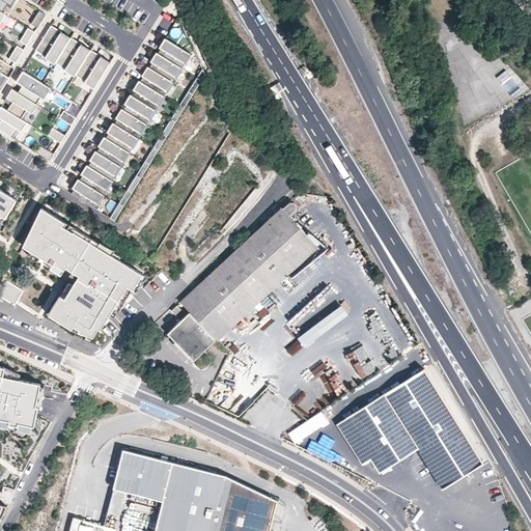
[(0,0),(0,7),(4,10),(9,1),(9,0),(0,0)]
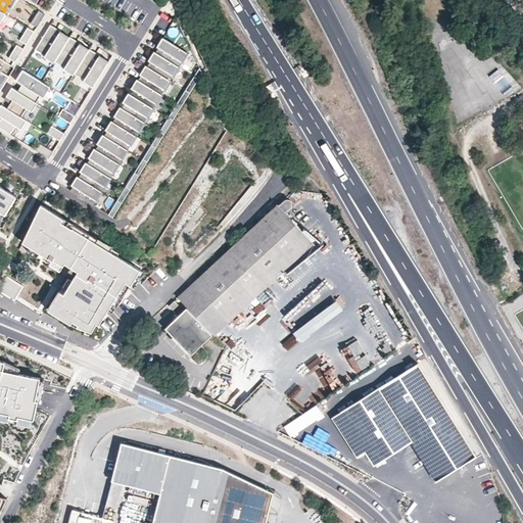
[(39,12),(31,25),(37,29),(45,16),(39,12)]
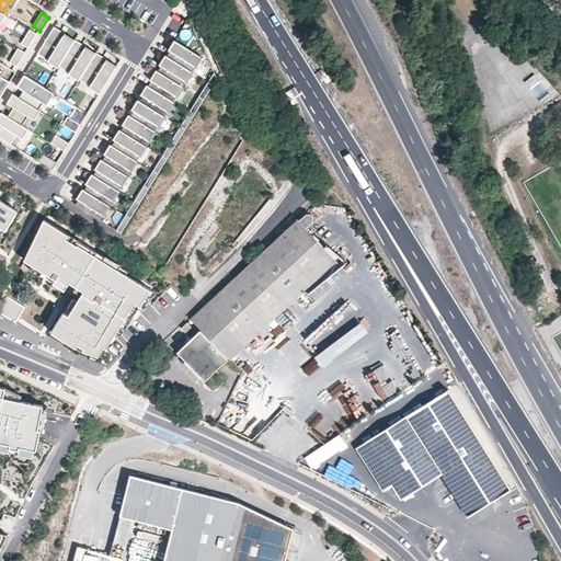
[(58,66),(73,42),(64,35),(64,36),(60,39),(57,37),(59,33),(61,32),(54,26),(37,54),(48,60),(47,61),(58,68),(58,66)]
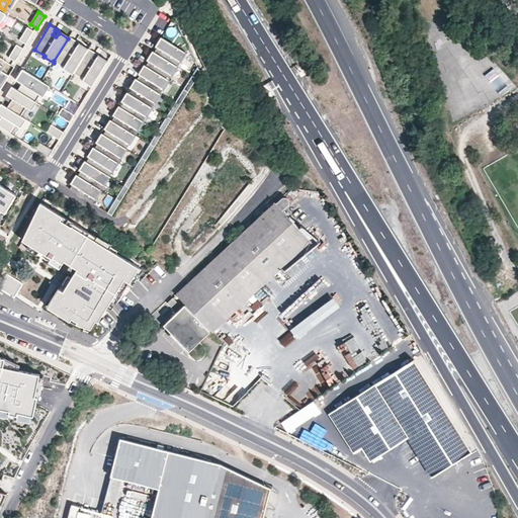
[(177,36),(178,27),(168,25),(166,34),(177,36)]
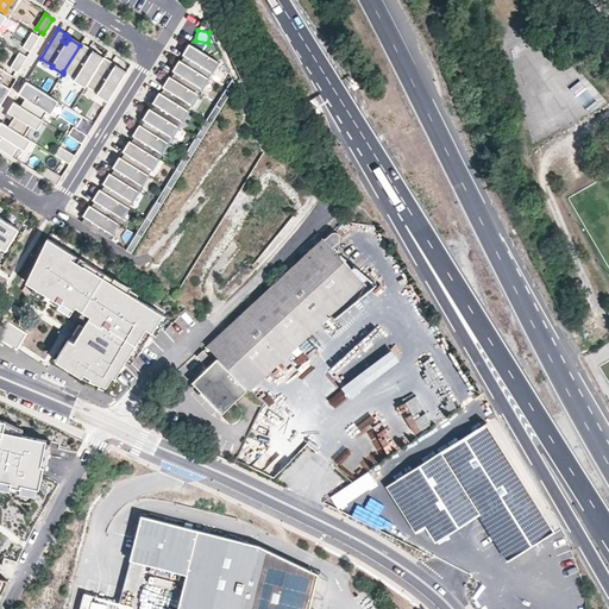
[(32,35),(23,50),(31,55),(39,39),(32,35)]
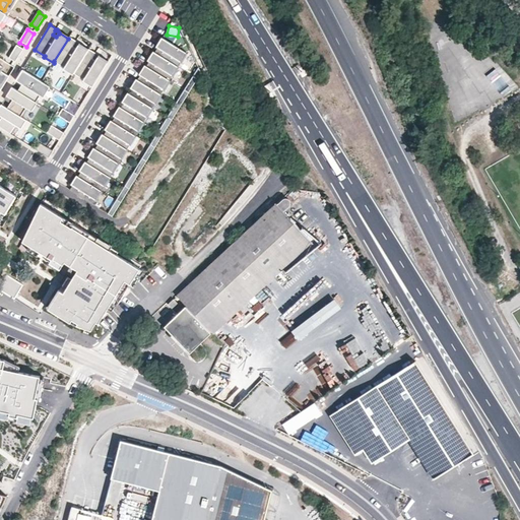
[(74,73),(88,51),(78,45),(76,49),(73,47),(75,43),(76,42),(69,37),(68,39),(54,61),(64,67),(63,69),(73,74),(74,73)]
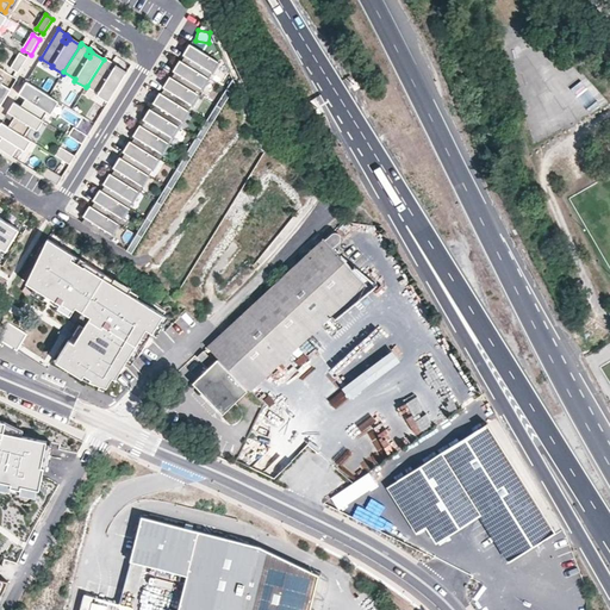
[(184,55),(186,56),(188,51),(191,54),(194,48),(190,44),(184,55)]
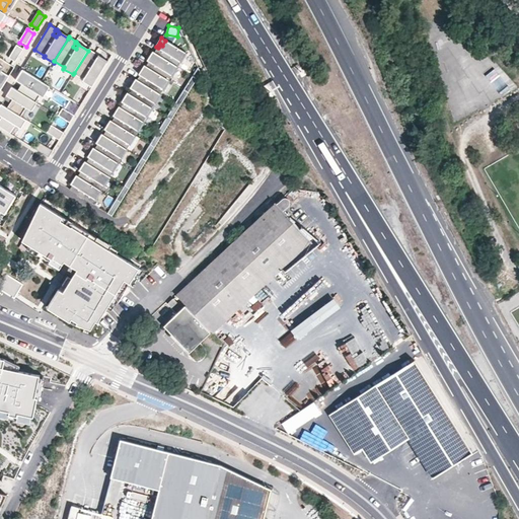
[(157,54),(177,67),(180,62),(187,53),(165,41),(162,46),(160,44),(158,48),(155,53),(157,54)]
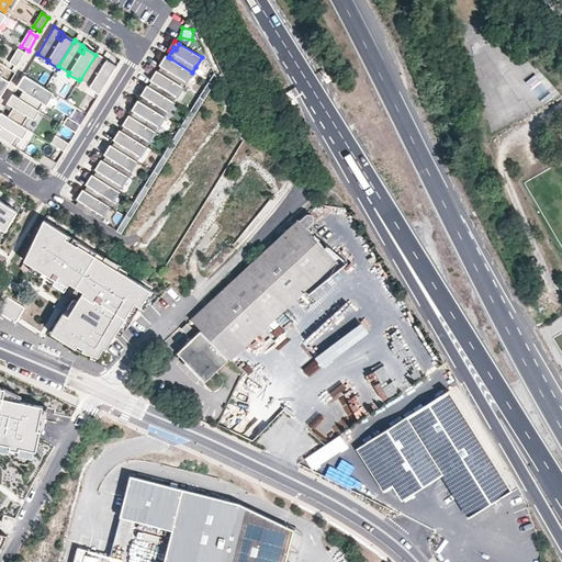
[(18,48),(10,63),(17,67),(25,53),(18,48)]
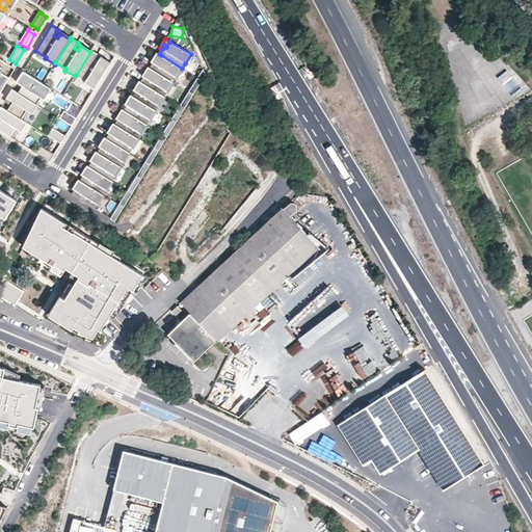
[(95,88),(110,63),(100,57),(100,58),(98,62),(95,60),(97,56),(98,54),(90,50),(90,52),(76,75),(85,81),(85,83),(95,88)]
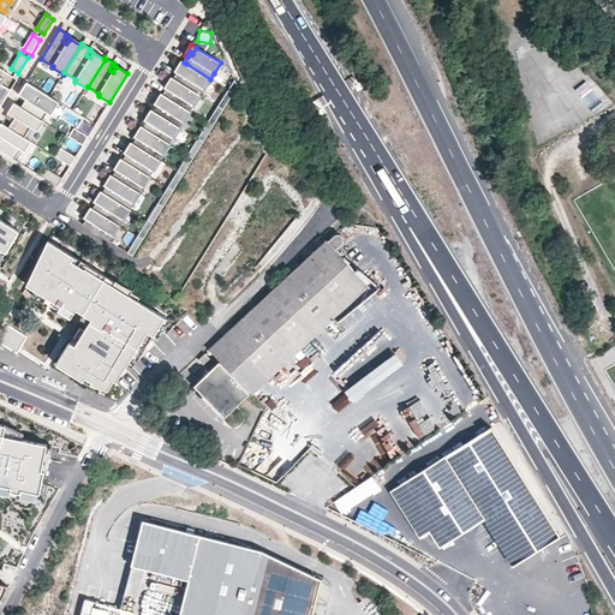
[(210,79),(186,64),(183,70),(179,69),(177,72),(173,78),(175,79),(201,95),(204,90),(210,79)]
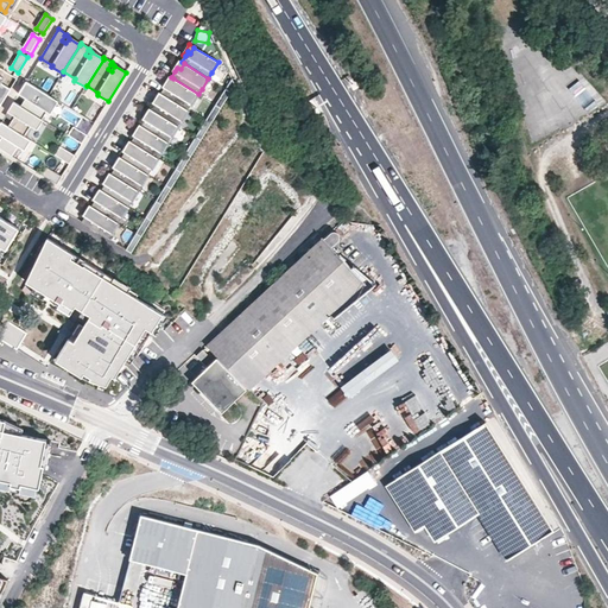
[(0,75),(0,105),(2,106),(12,89),(2,83),(5,78),(0,75)]
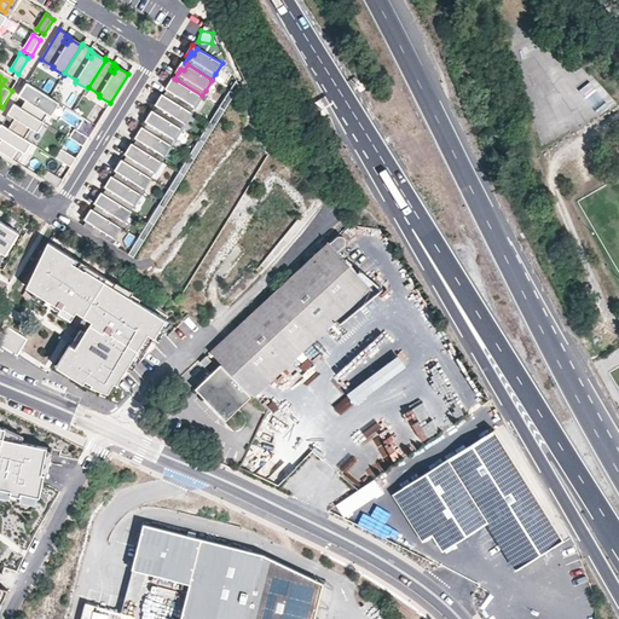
[(202,96),(177,80),(173,86),(171,85),(167,90),(165,96),(167,97),(192,113),(195,106),(202,96)]
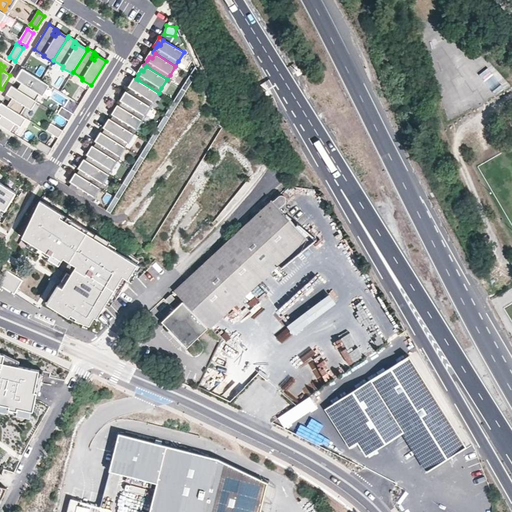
[(478,73),(494,93),(502,86),(486,67),(478,73)]
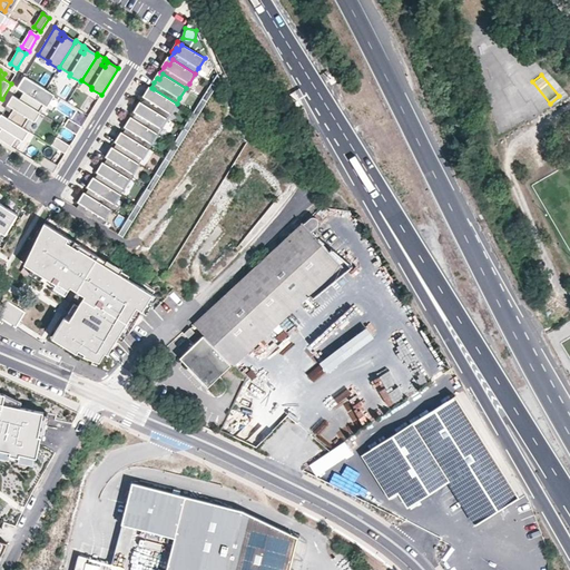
[(52,94),(25,77),(19,87),(26,90),(20,100),(36,109),(41,100),(46,104),(52,94)]
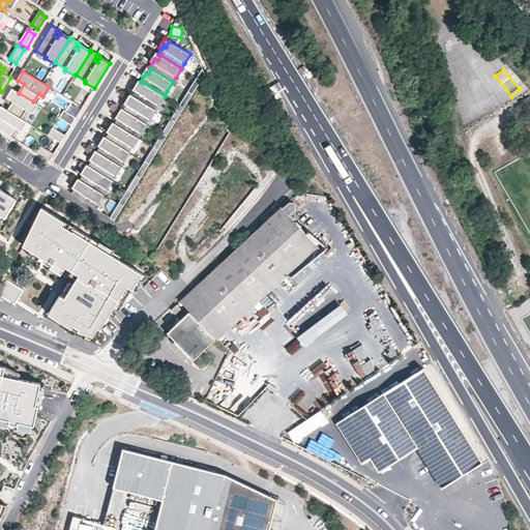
[(193,94),(201,80),(197,78),(187,91),(193,94)]
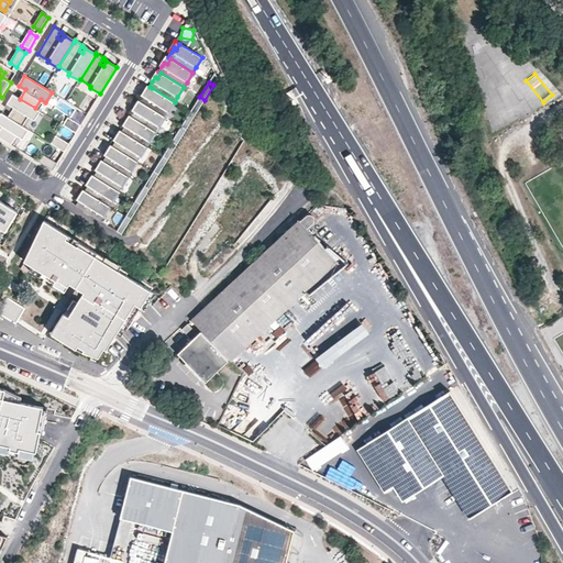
[(175,102),(152,88),(148,94),(146,92),(143,97),(140,101),(143,103),(165,117),(168,112),(175,102)]
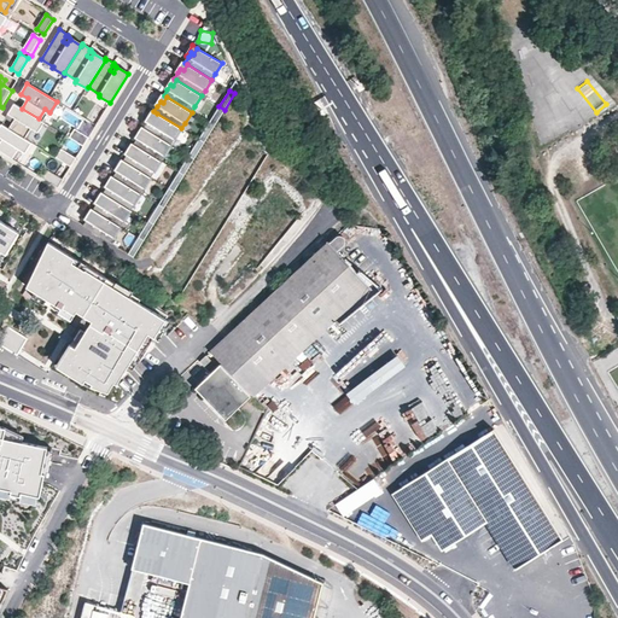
[(22,109),(13,104),(7,114),(15,118),(9,128),(24,139),(31,128),(36,132),(44,122),(39,118),(22,109)]
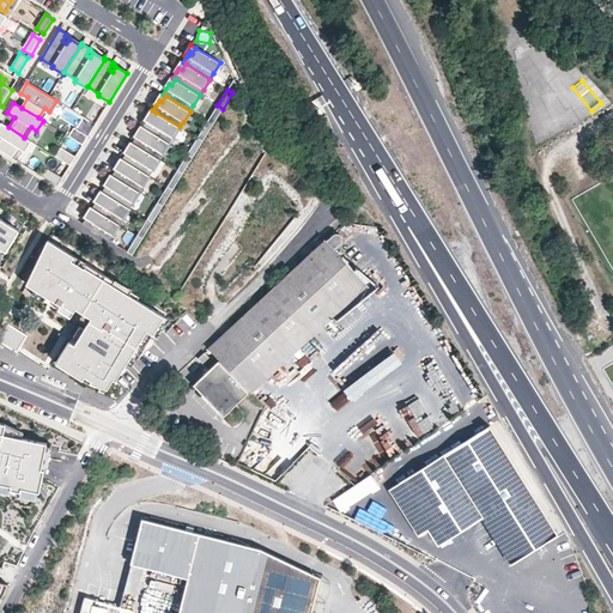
[(212,125),(223,109),(217,105),(207,122),(212,125)]
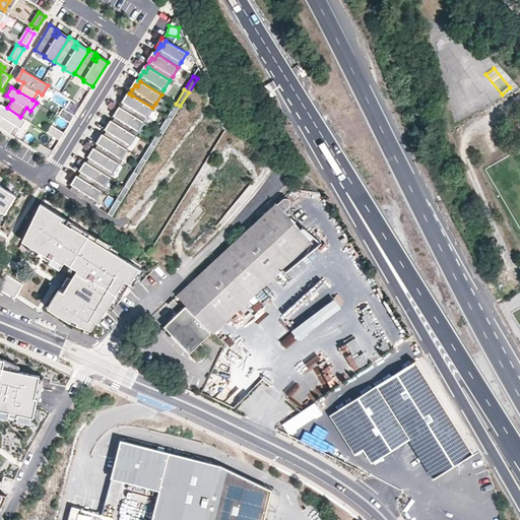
[(152,108),(132,95),(129,100),(126,99),(124,103),(121,108),(123,109),(144,122),(146,117),(152,108)]
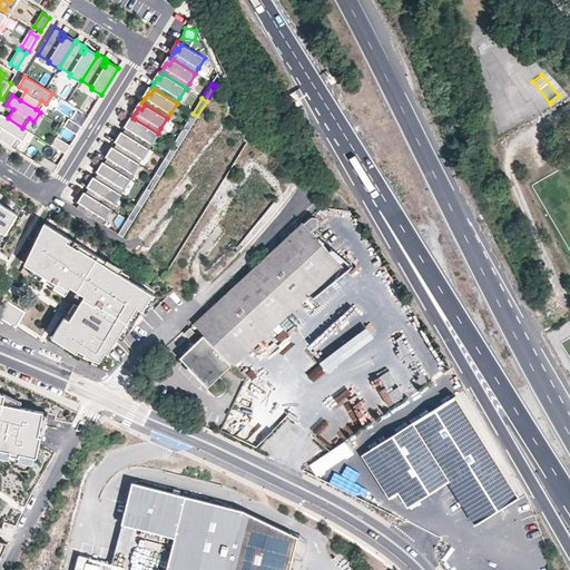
[(188,131),(197,116),(193,114),(184,128),(188,131)]
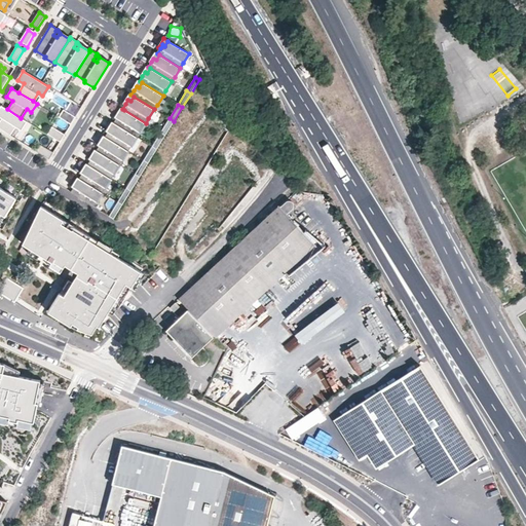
[(21,129),(26,121),(21,118),(7,109),(1,106),(0,107),(0,117),(2,118),(0,120),(0,128),(10,136),(15,126),(21,129)]
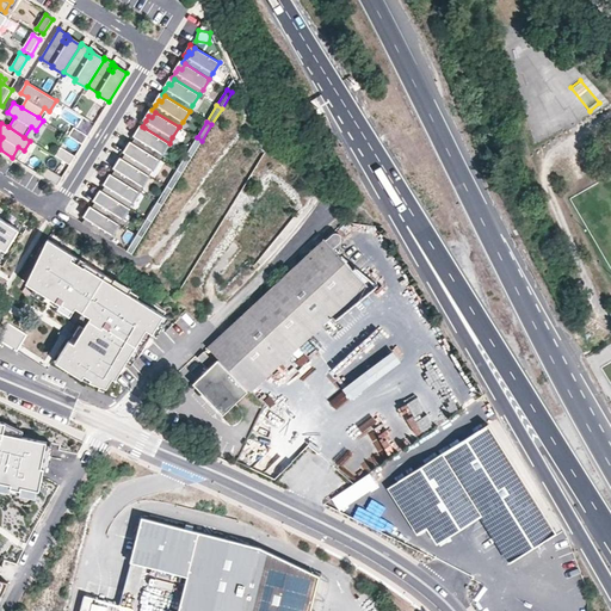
[(74,127),(69,135),(84,143),(88,135),(74,127)]
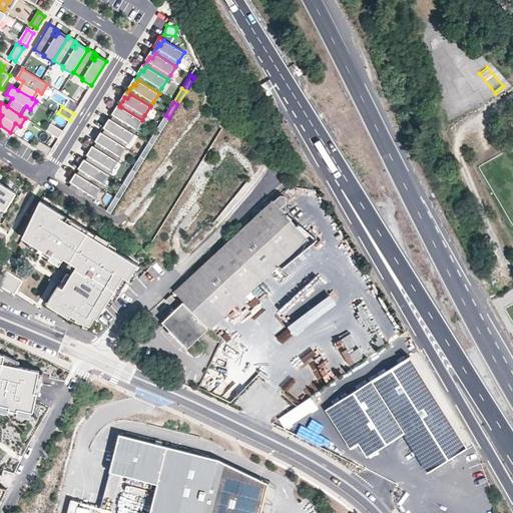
[(142,120),(121,107),(118,112),(116,111),(113,115),(111,119),(113,121),(133,133),(136,129),(142,120)]
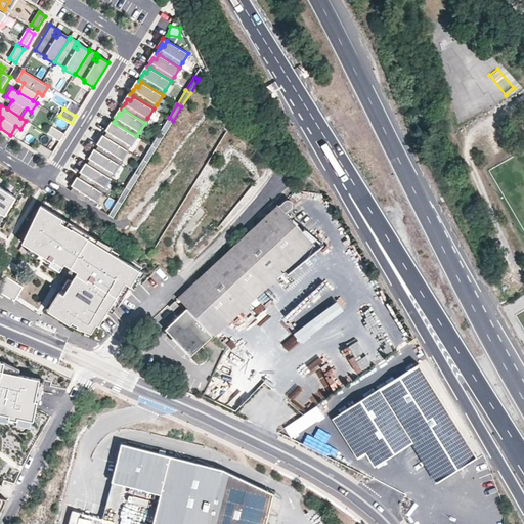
[(165,134),(173,121),(169,118),(160,132),(165,134)]
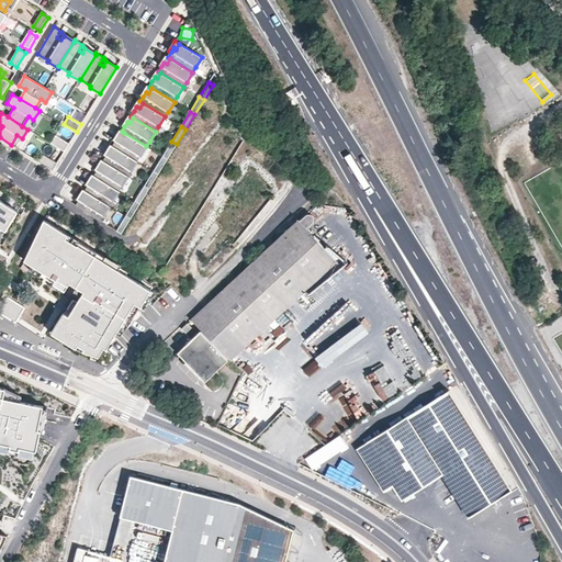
[(146,146),(124,133),(121,138),(119,136),(115,141),(112,146),(115,147),(137,161),(141,156),(146,146)]
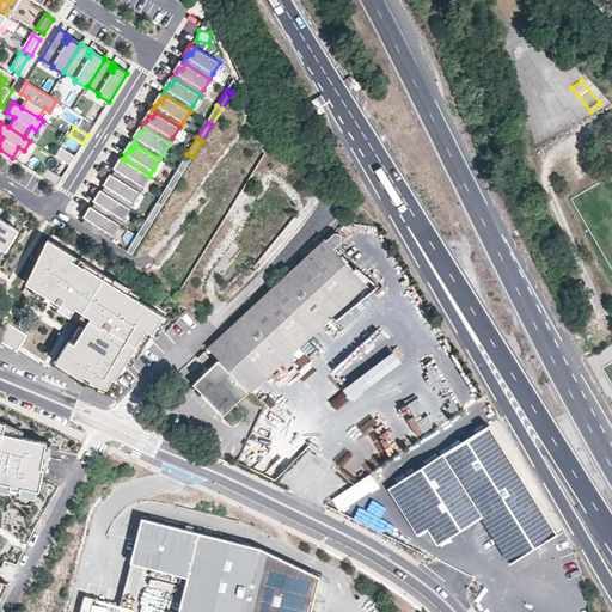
[(61,146),(56,155),(71,164),(77,155),(61,146)]
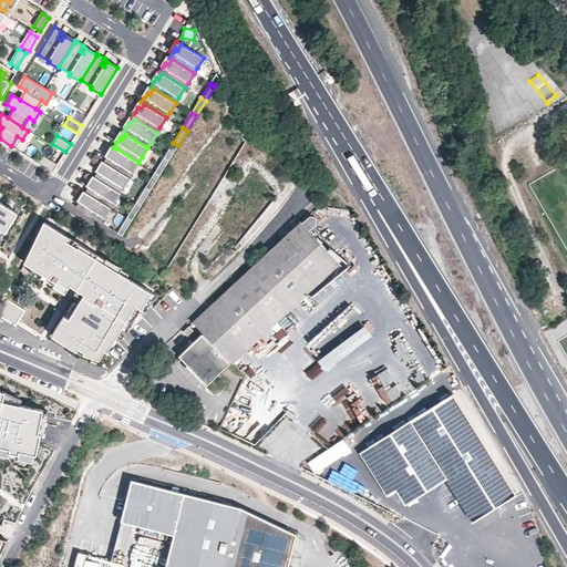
[(168,161),(178,145),(173,143),(164,157),(168,161)]
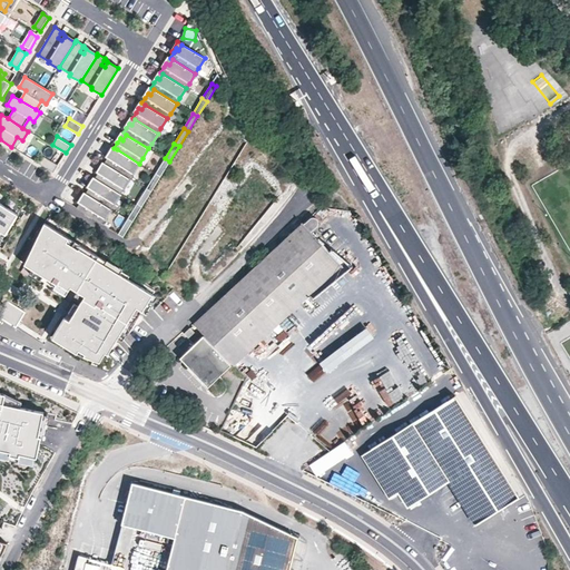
[(139,164),(117,149),(114,155),(110,154),(107,158),(105,163),(107,165),(130,178),(133,174),(139,164)]
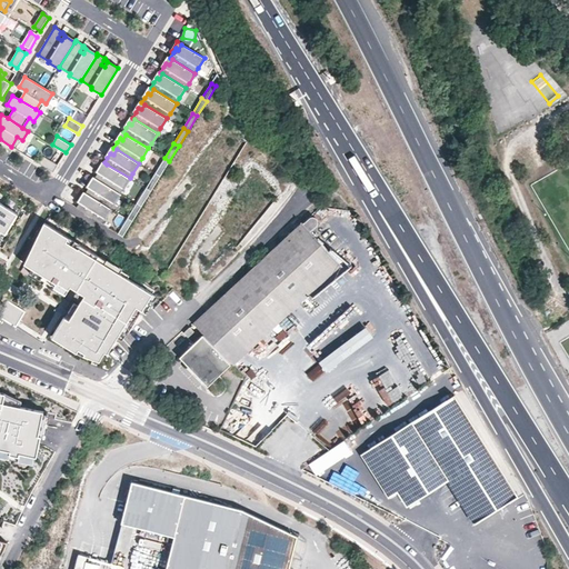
[(45,156),(40,165),(53,172),(58,165),(45,156)]
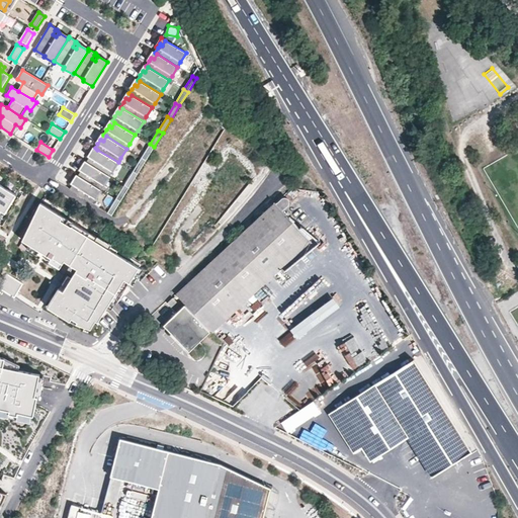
[(146,160),(154,147),(150,144),(142,158),(146,160)]
